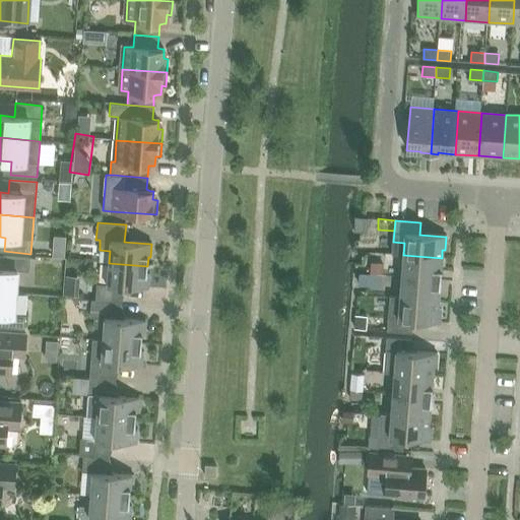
[(442,258),(403,255),(401,276),(440,279),(441,270),(442,258)]
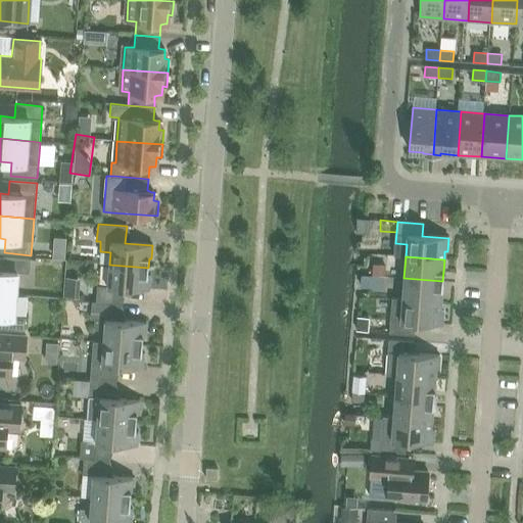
[(0,270),(0,293),(15,294),(17,272),(30,274),(31,259),(3,257),(2,271),(0,270)]
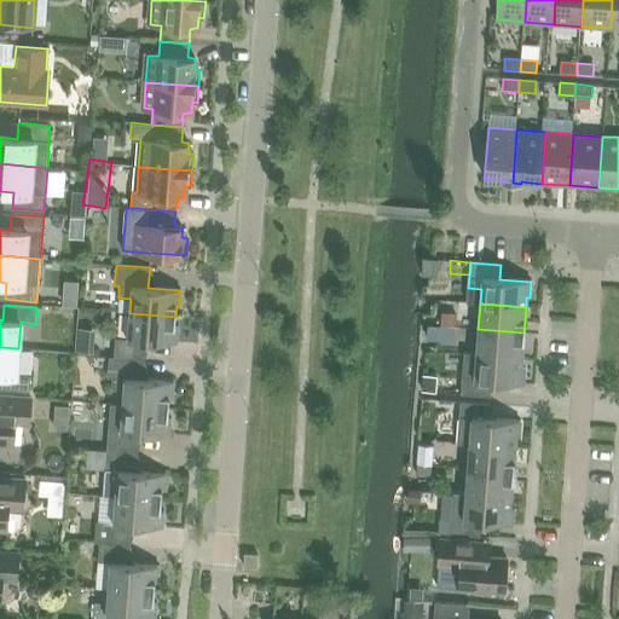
[(441,312),(440,325),(456,327),(457,313),(441,312)]
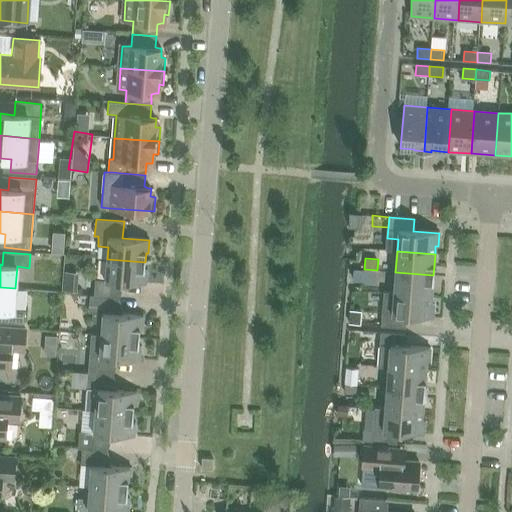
[(105,280),(95,280),(94,296),(118,298),(119,282),(146,284),(147,270),(144,270),(145,262),(107,259),(105,280)]
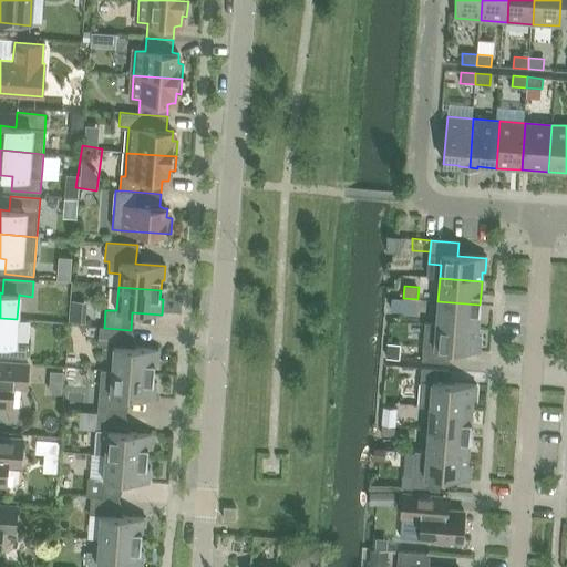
[(403,311),(404,299),(391,298),(391,310),(403,311)]
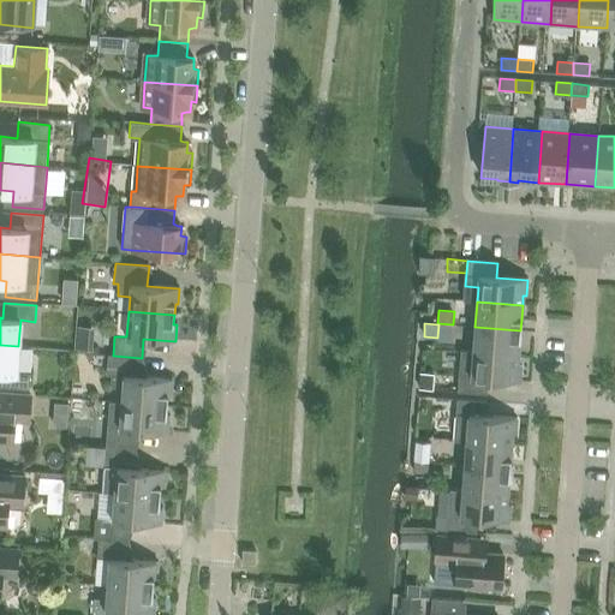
[(520,330),(475,327),(472,352),(518,356),(519,353),(519,341),(520,341),(520,330)]
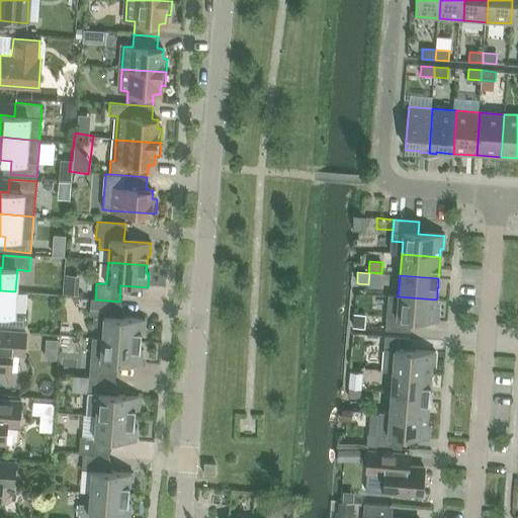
[(0,290),(0,326),(24,328),(25,315),(13,314),(15,291),(0,290)]
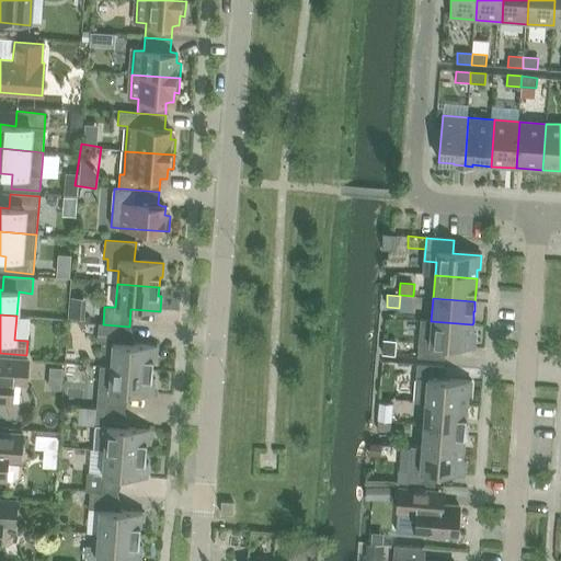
[(472,333),(472,324),(431,321),(420,320),(416,357),(444,359),(445,346),(473,348),(474,333),(472,333)]
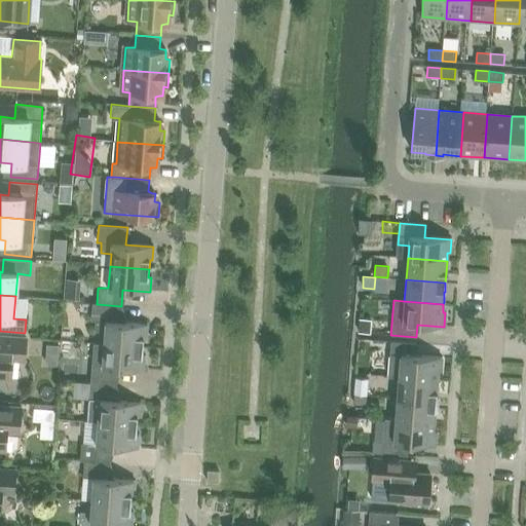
[(97,304),(92,304),(91,321),(96,321),(95,332),(105,333),(104,344),(143,347),(144,338),(146,339),(148,325),(119,323),(121,306),(97,304)]
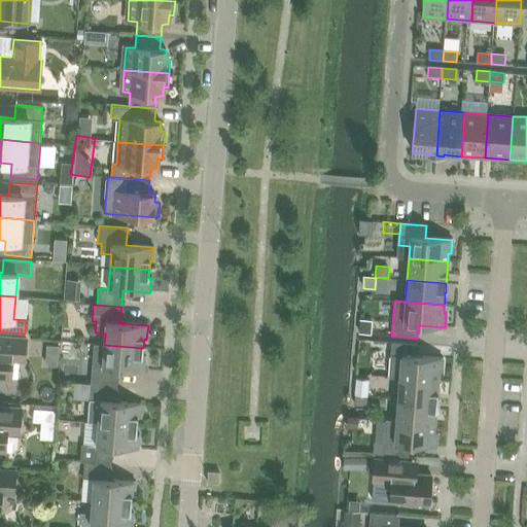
[(0,378),(11,380),(12,360),(24,361),(26,339),(0,336),(0,378)]
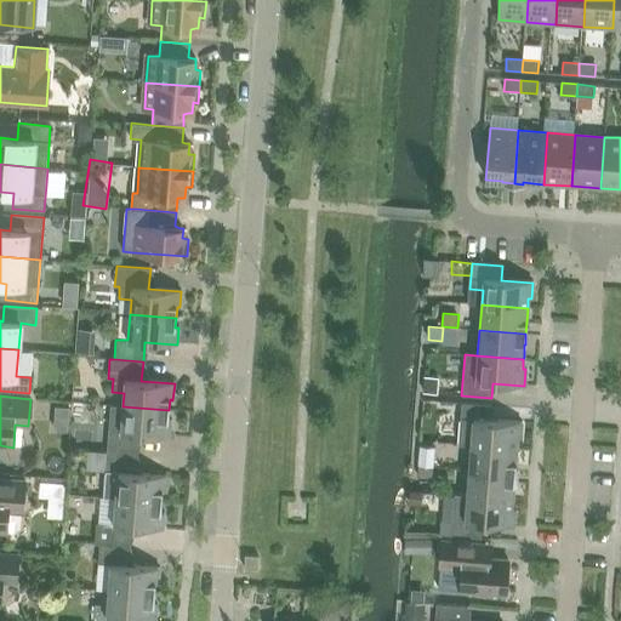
[(411,419),(414,477),(434,477),(432,420),(450,420),(450,398),(426,399),(427,419),(411,419)]
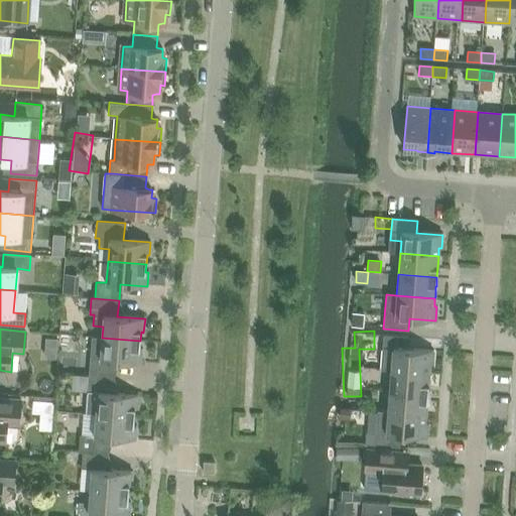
[(382,348),(392,349),(391,370),(429,373),(429,365),(432,365),(433,351),(407,349),(408,337),(383,335),(382,348)]
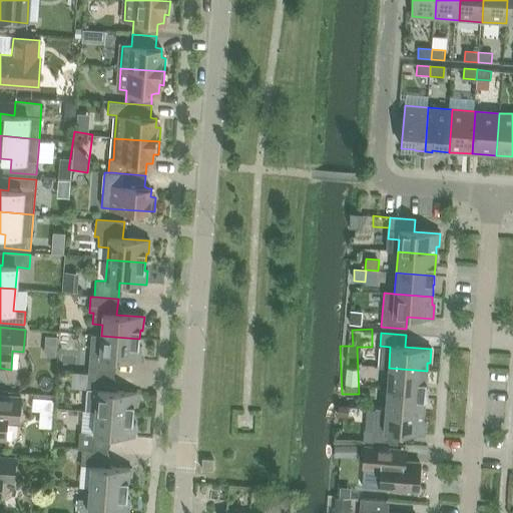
[(139,339),(101,336),(100,347),(90,347),(88,373),(112,375),(113,359),(140,361),(141,347),(138,347),(139,339)]
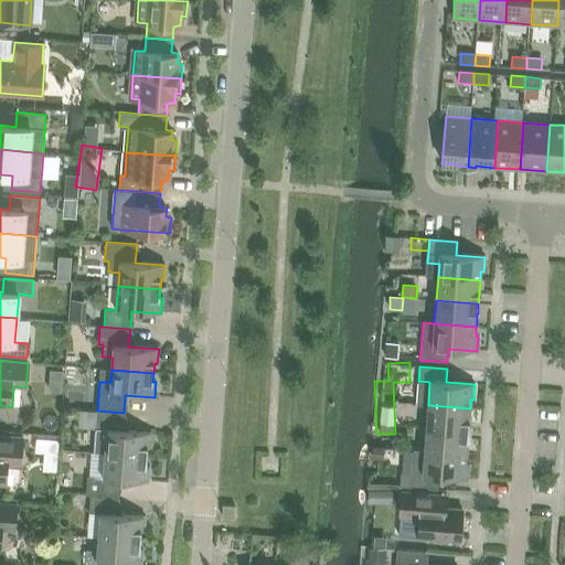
[(157,420),(156,403),(142,403),(144,422),(157,420)]
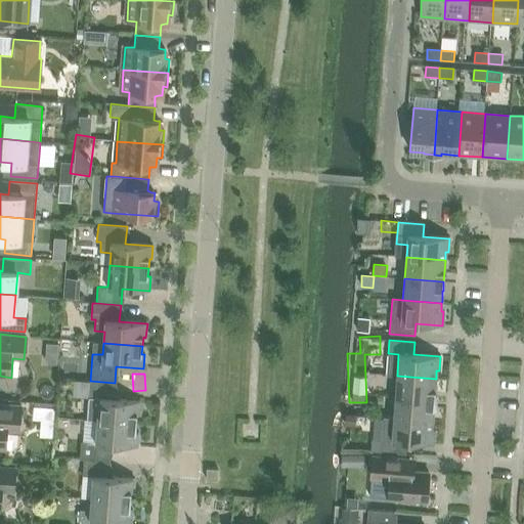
[(436,379),(397,376),(395,397),(435,400),(435,391),(436,379)]
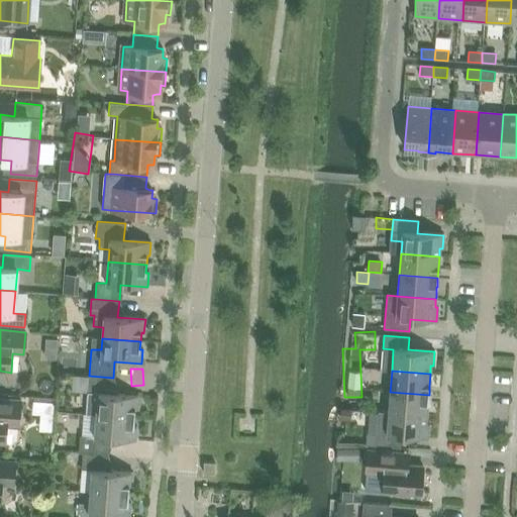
[(113,378),(89,376),(86,414),(96,415),(134,418),(135,410),(137,410),(139,396),(112,394),(113,378)]
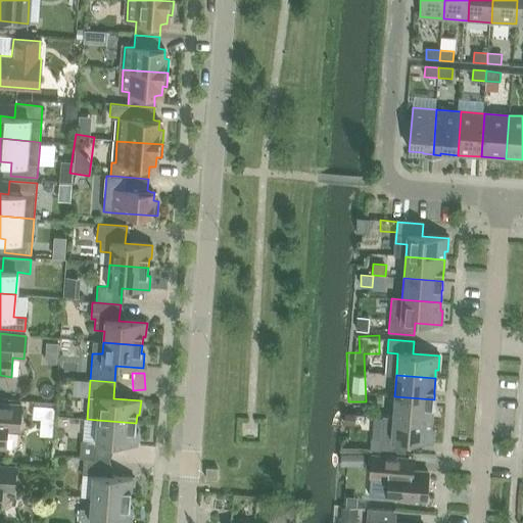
[(434,399),(394,396),(393,418),(432,421),(432,409),(433,409),(434,399)]
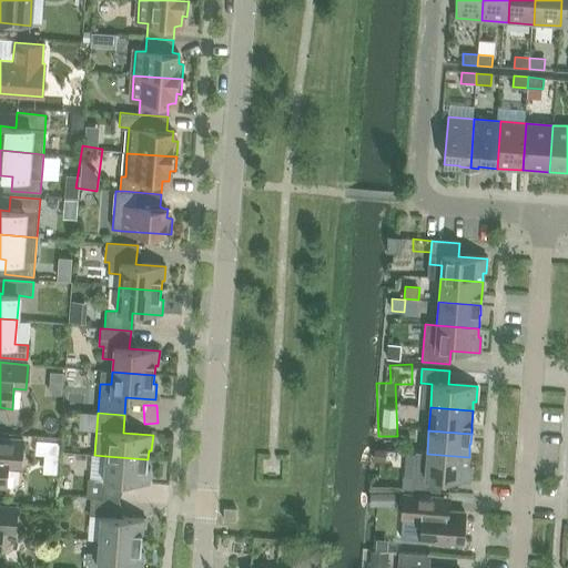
[(0,486),(6,487),(7,469),(20,470),(23,439),(0,437),(0,486)]
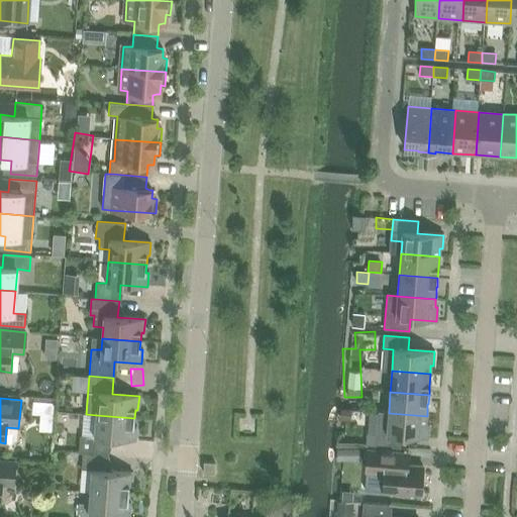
[(54,402),(33,401),(32,413),(53,414),(54,402)]
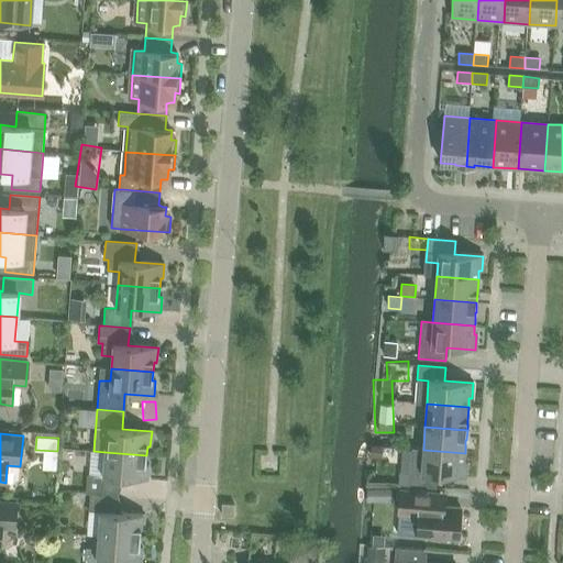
[(465,453),(423,450),(411,449),(409,486),(435,488),(437,475),(466,477),(467,462),(464,462),(465,453)]
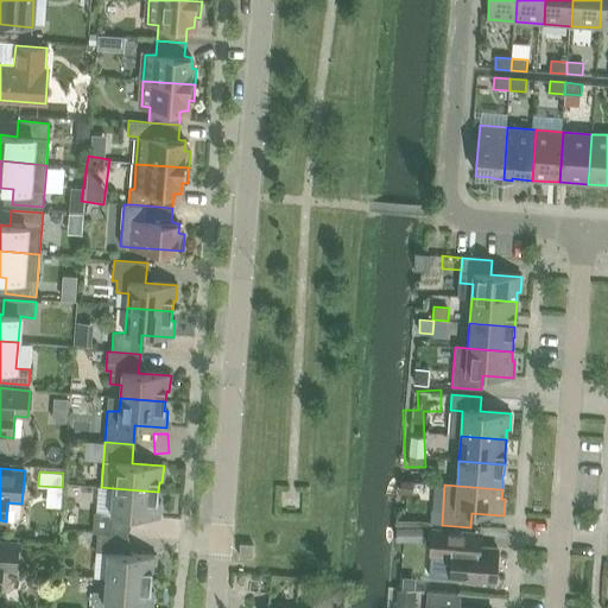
[(158,492),(113,488),(112,514),(94,512),(93,532),(97,532),(97,533),(126,534),(127,515),(159,519),(160,502),(158,502),(158,492)]
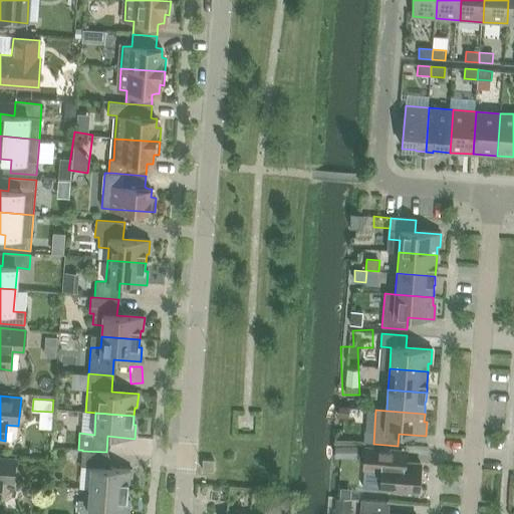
[(365,448),(363,470),(381,471),(380,489),(418,492),(421,464),(405,463),(406,451),(365,448)]
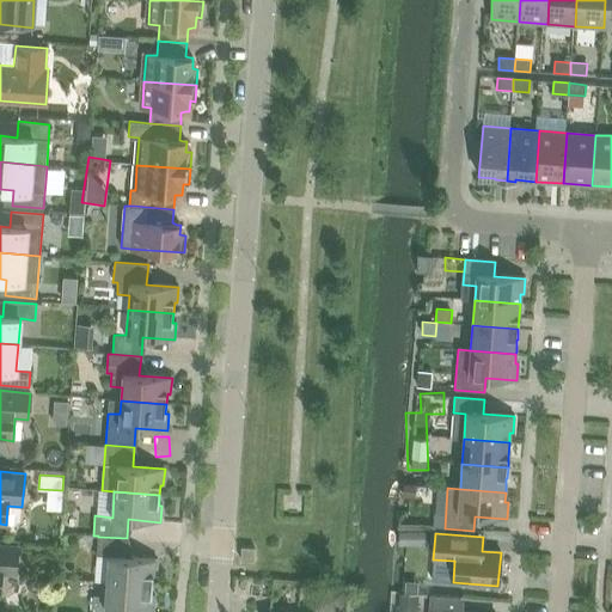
[(127,538),(98,537),(97,555),(109,556),(106,582),(152,586),(153,576),(157,576),(158,560),(126,557),(127,538)]
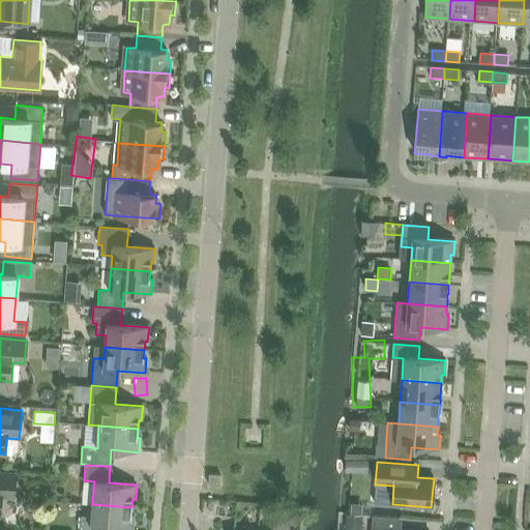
[(0,516),(0,517),(2,495),(15,496),(16,474),(0,472),(0,516)]
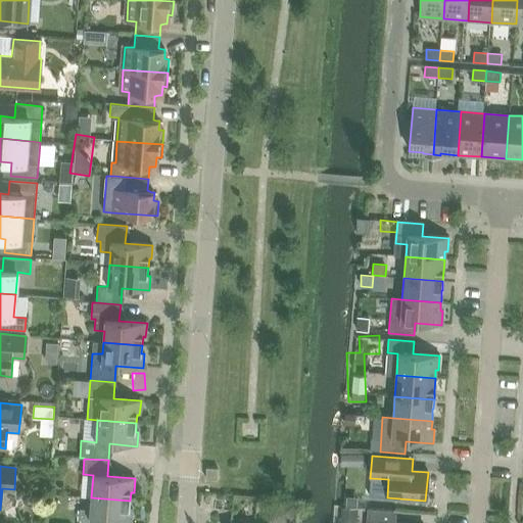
[(205,479),(217,480),(218,469),(206,468),(205,479)]
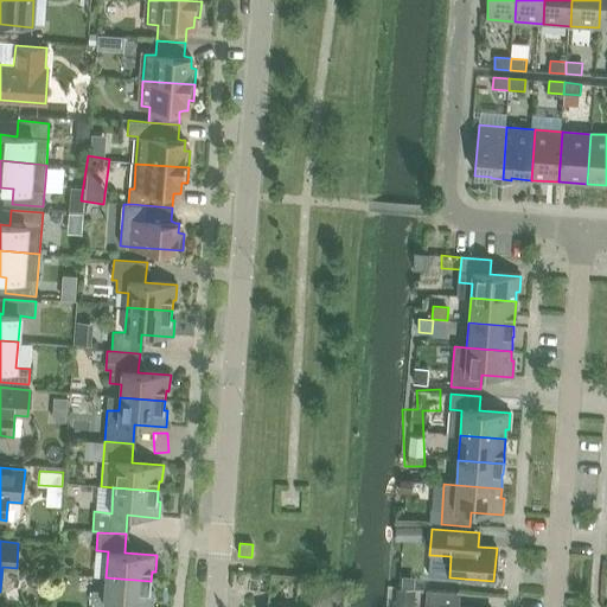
[(151,581),(106,577),(104,592),(93,590),(91,606),(120,606),(140,606),(152,606),(153,592),(151,592),(151,581)]
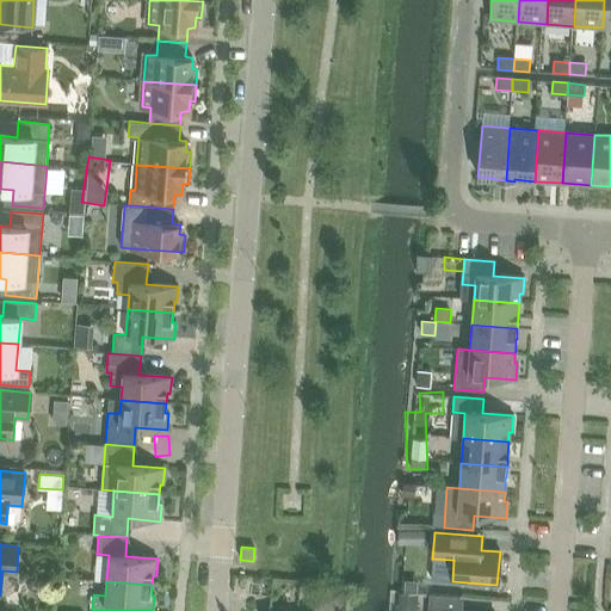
[(429,594),(427,610),(474,610),(463,610),(464,597),(429,594)]
